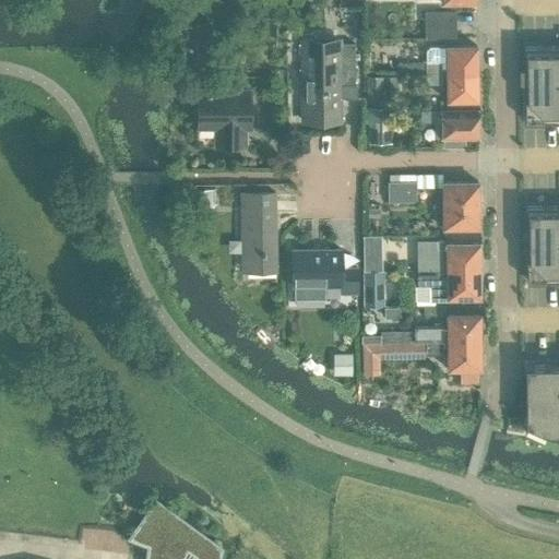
[(424,12),(424,39),(454,38),(454,12),(424,12)]
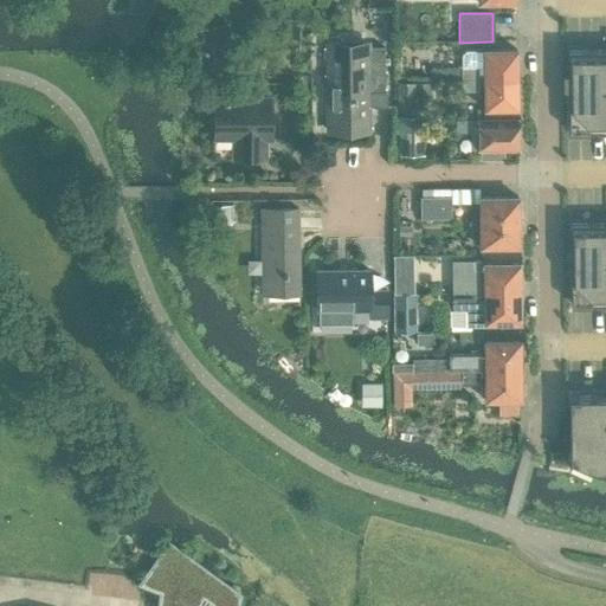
[(195,82),(227,82),(226,30),(194,30),(195,82)]
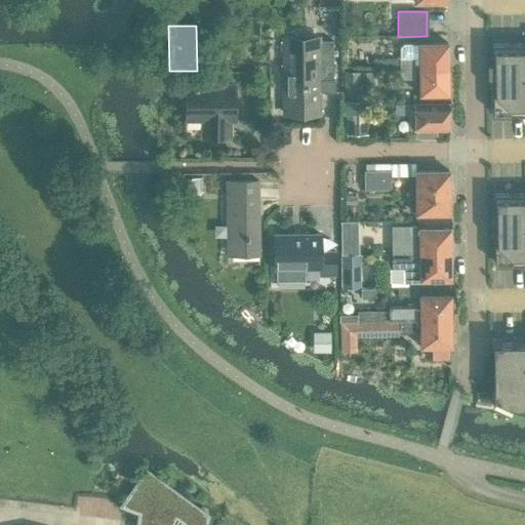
[(318,87),(332,87),(330,40),(301,41),(279,42),(279,65),(280,112),(318,111),(318,87)]
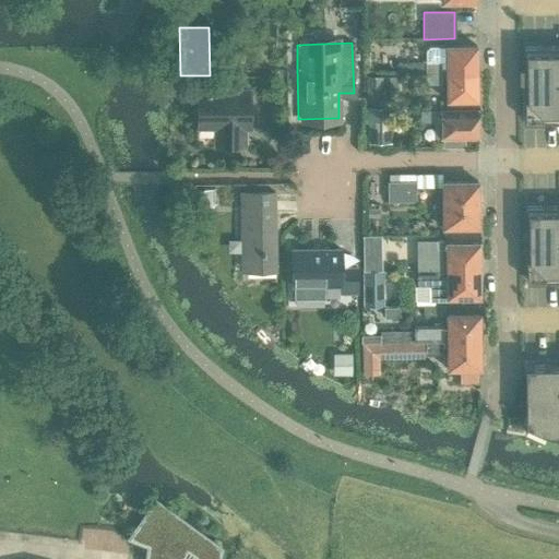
[(426,62),(397,63),(397,72),(425,71),(425,73),(476,73),(475,45),(444,46),(428,47),(425,50),(426,62)]
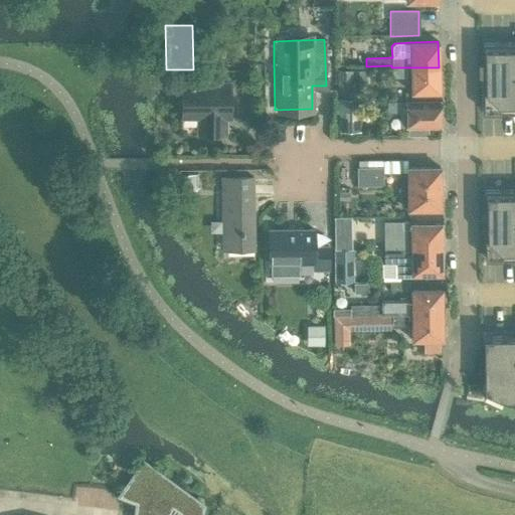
[(514,43),(483,44),(484,113),(514,112),(514,43)]
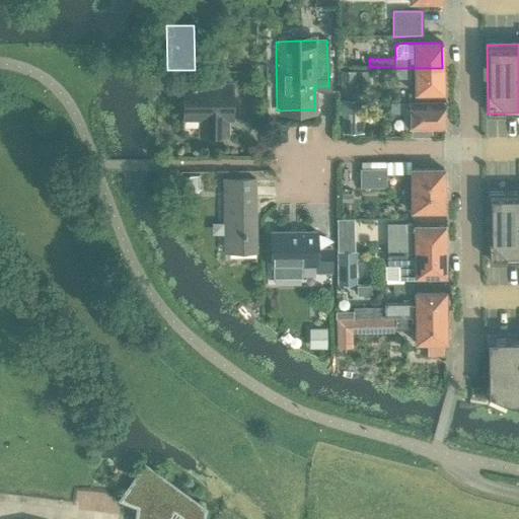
[(442,68),(394,68),(394,78),(409,78),(409,72),(414,72),(414,93),(442,93),(442,68)]
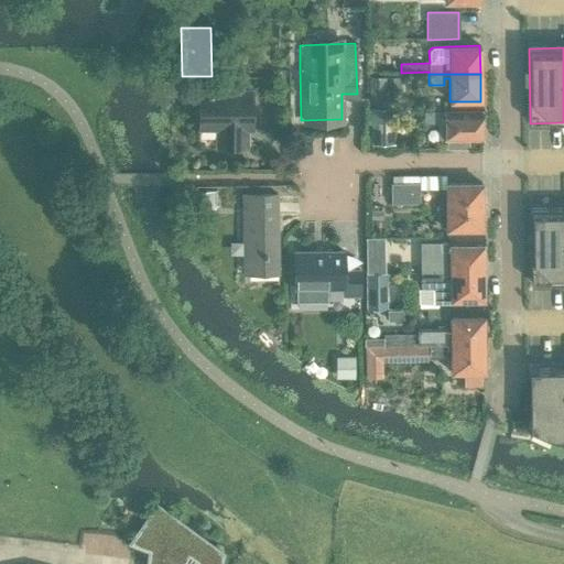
[(368,77),(367,105),(383,106),(384,78),(368,77)]
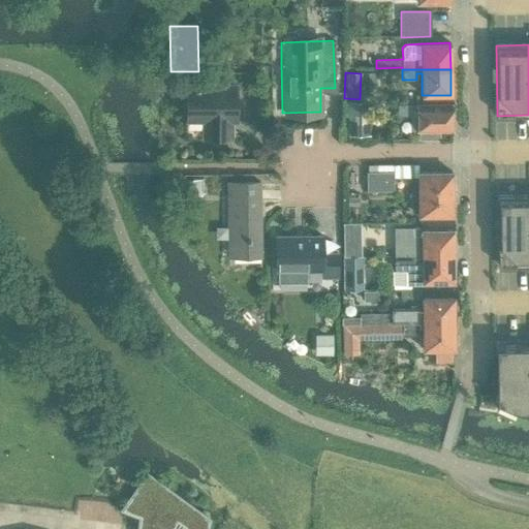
[(204,137),(230,137),(229,120),(235,120),(234,86),(186,87),(187,121),(204,121),(204,137)]
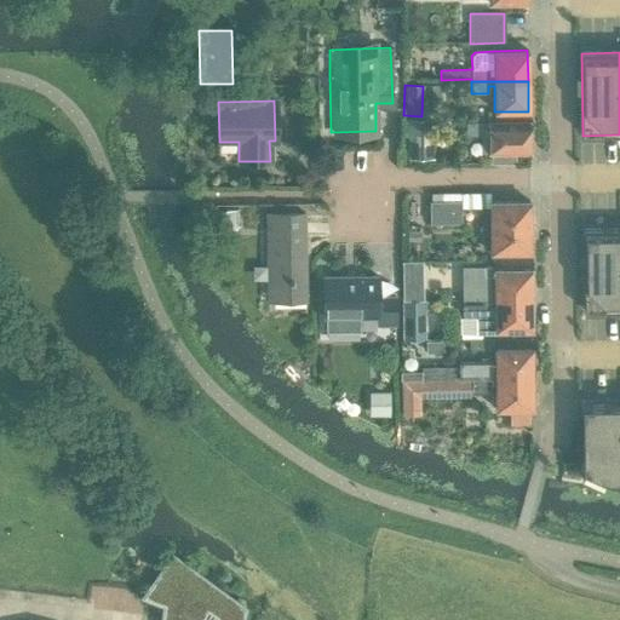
[(406,120),(407,159),(428,159),(428,139),(432,139),(432,120),(406,120)]
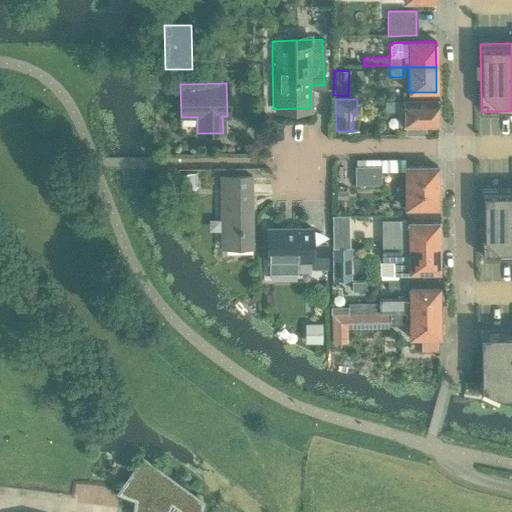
[(384,102),(384,112),(398,112),(398,107),(403,107),(404,127),(404,135),(424,135),(424,127),(436,126),(436,101),(384,102)]
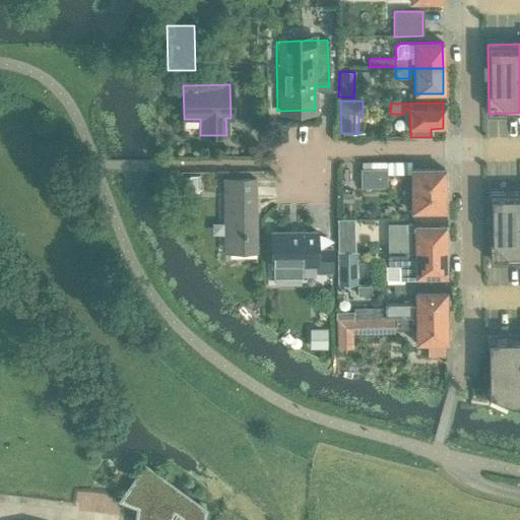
[(361,188),(386,188),(386,170),(360,170),(361,188)]
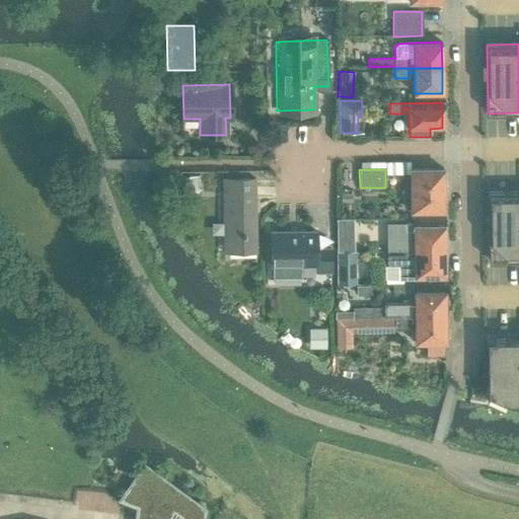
[(443,169),(410,169),(410,191),(443,190),(443,169)]
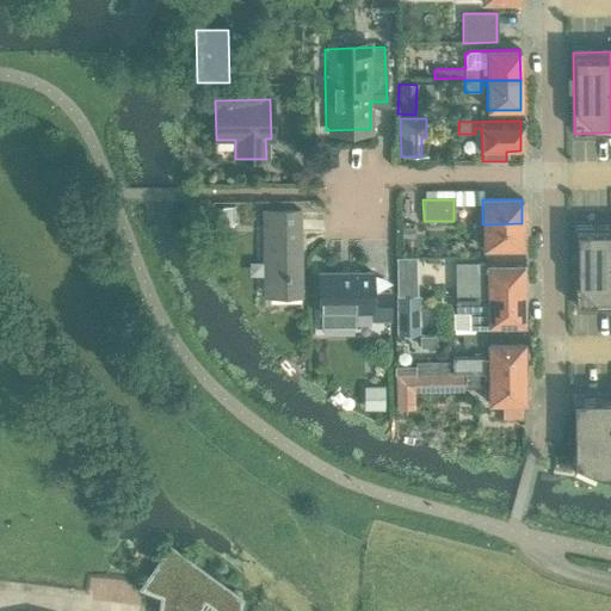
[(208,209),(208,228),(233,228),(233,209),(208,209)]
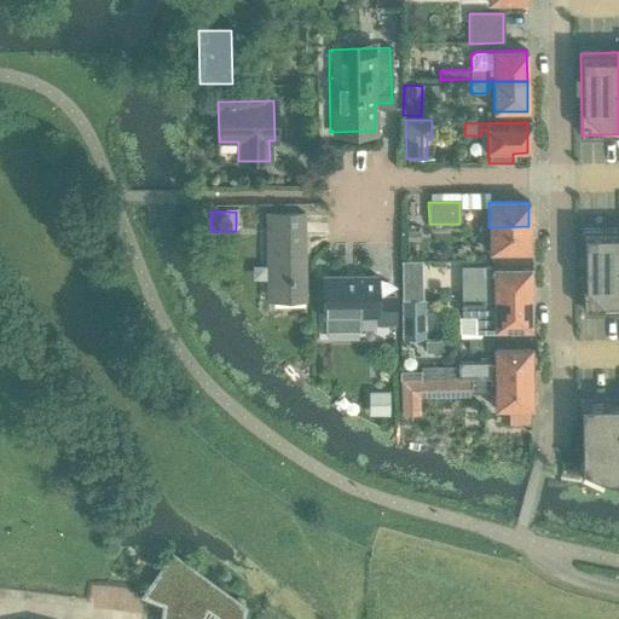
[(266,214),(266,258),(272,258),(272,301),(306,301),(305,246),(300,246),(300,214),(266,214)]
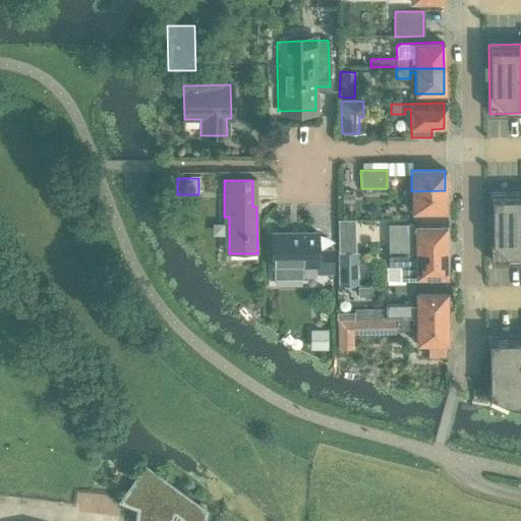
[(445,190),(411,191),(412,213),(446,212),(445,190)]
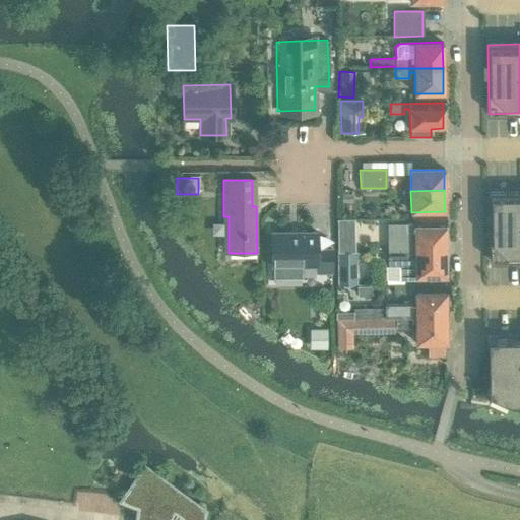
[(519,191),(490,192),(491,261),(519,260),(519,191)]
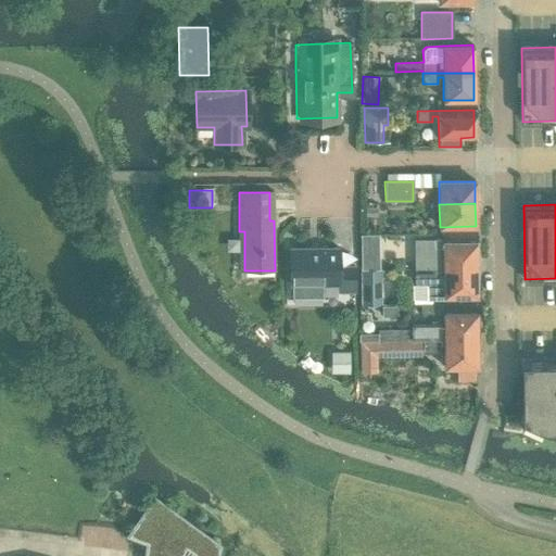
[(443,240),(414,240),(415,269),(422,269),(476,268),(476,260),(476,241),(443,242),(443,240)]
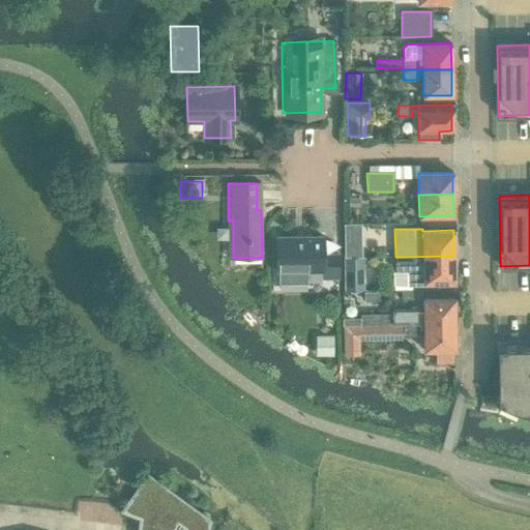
[(276,237),(276,271),(277,271),(277,284),(305,283),(305,271),(323,270),(323,278),(339,278),(337,254),(323,254),(323,237),(276,237)]
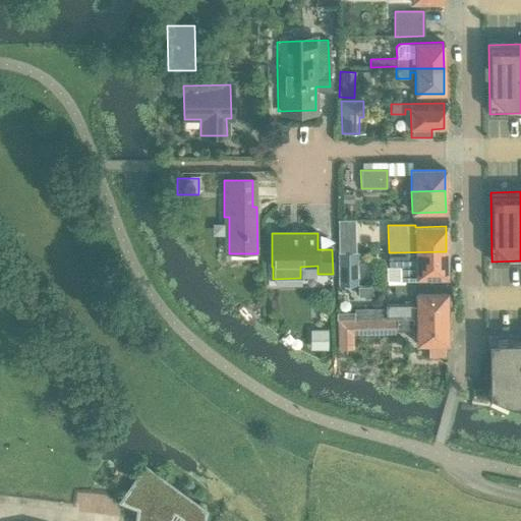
[(350,240),(338,240),(338,252),(350,252),(350,240)]
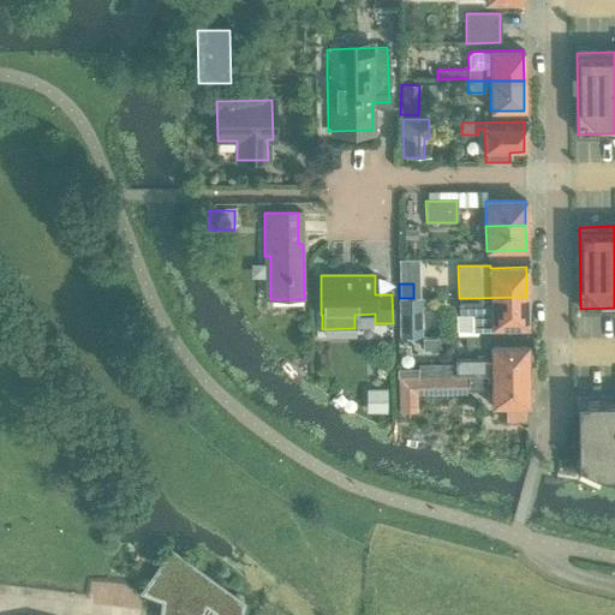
[(467,298),(459,298),(459,328),(460,330),(491,329),(491,327),(526,327),(526,306),(526,297),(467,298)]
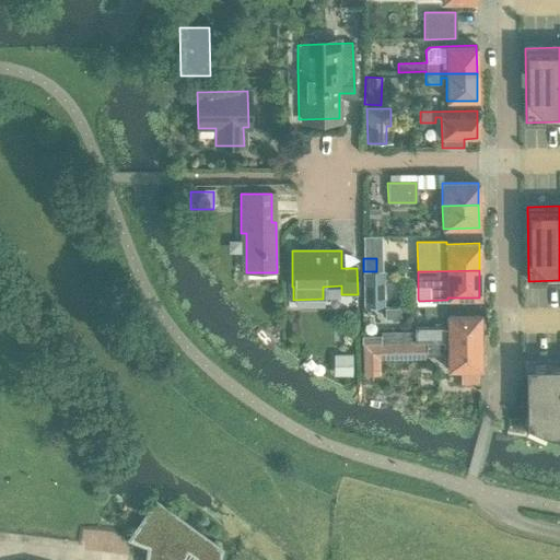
[(375,276),(364,276),(364,306),(376,306),(376,292),(375,292),(375,276)]
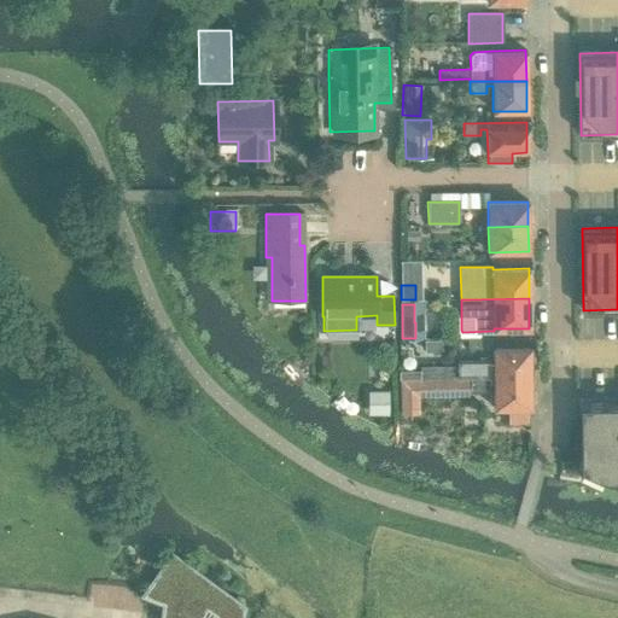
[(479,360),(456,360),(456,367),(456,378),(470,378),(529,377),(529,366),(534,363),(534,353),(530,350),(529,347),(493,347),(493,360),(485,360),(485,356),(479,356),(479,360)]
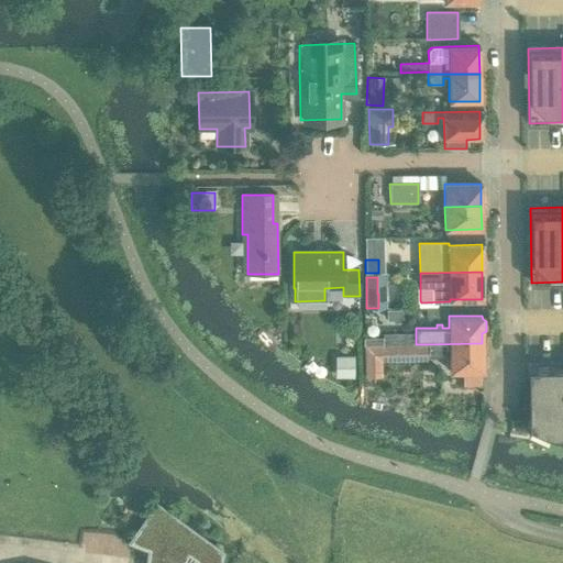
[(409,333),(382,333),(383,345),(416,344),(416,334),(409,333)]
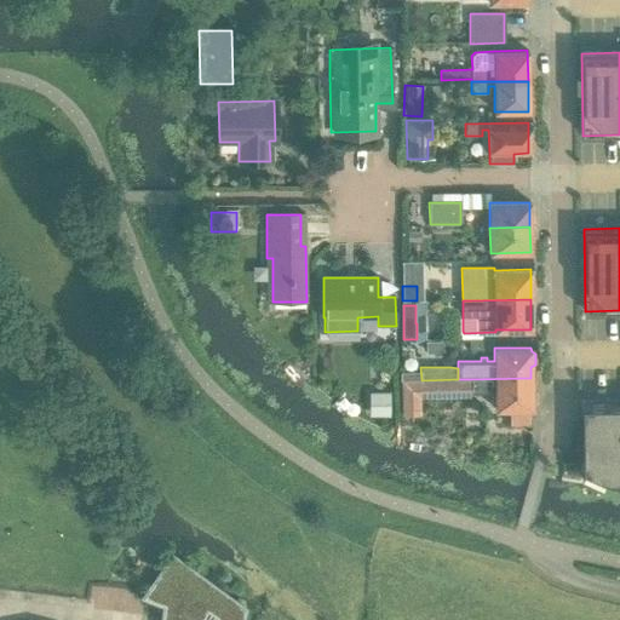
[(530,378),(471,379),(471,390),(488,390),(488,392),(492,394),(494,394),(494,409),(509,408),(510,424),(527,424),(529,420),(529,408),(532,408),(532,405),(537,402),(537,392),(530,390),(530,378)]
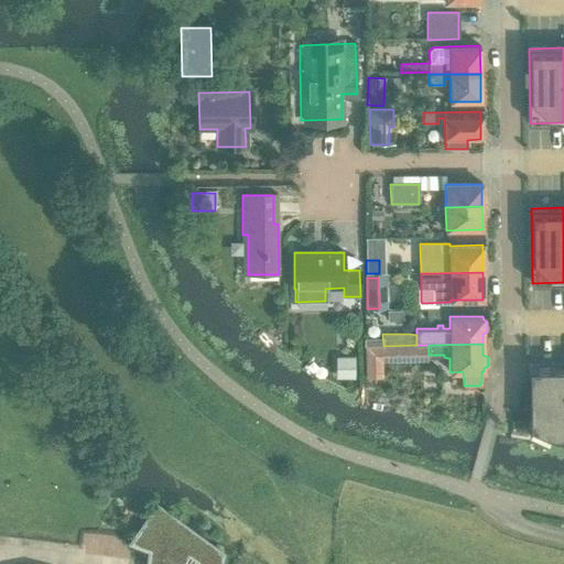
[(383,346),(366,346),(366,362),(382,361),(387,361),(387,358),(426,357),(426,346),(383,346)]
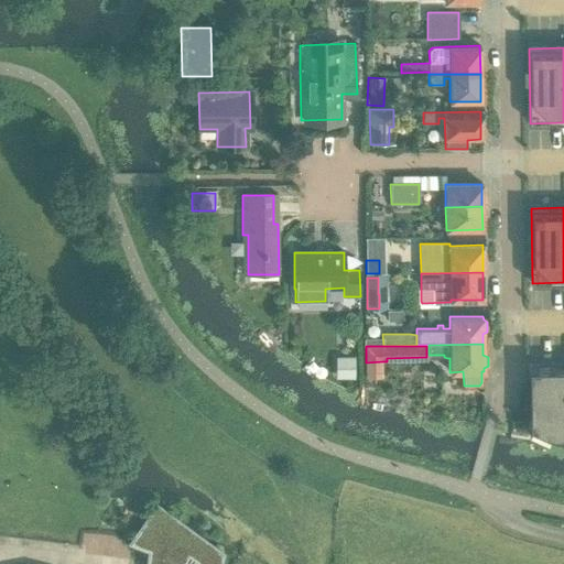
[(335,359),(334,380),(353,381),(353,359),(335,359)]
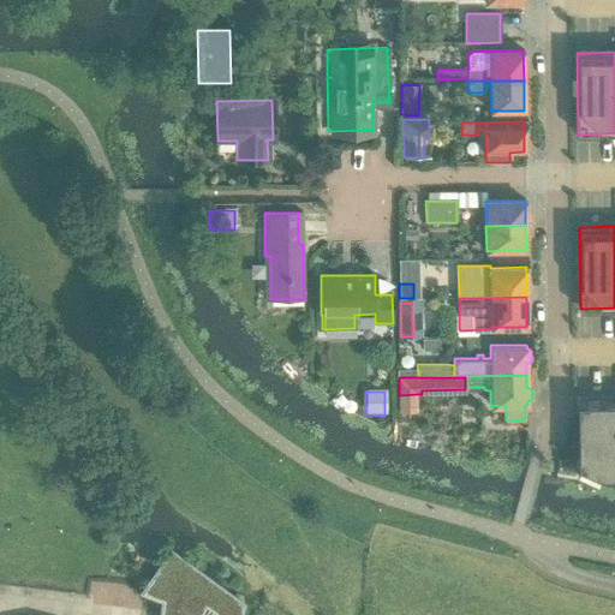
[(614,400),(580,401),(581,466),(614,465),(614,400)]
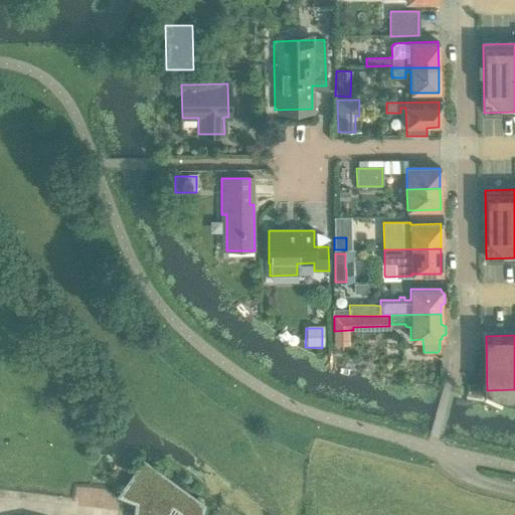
[(194,514),(201,507),(143,465),(122,493),(122,494),(130,498),(129,502),(131,506),(134,508),(143,510),(142,514),(194,514)]
